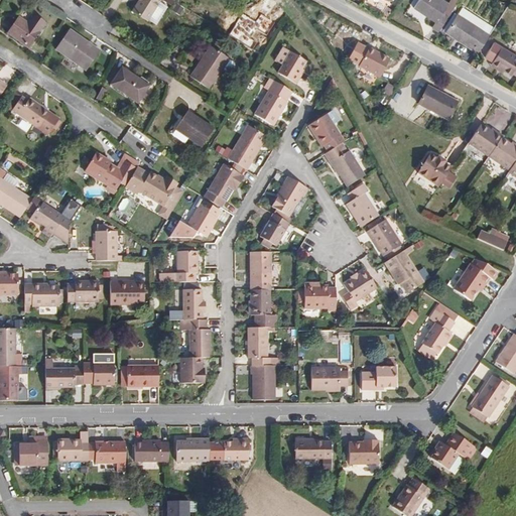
[(148,19),(158,0),(137,0),(132,9),(148,19)]
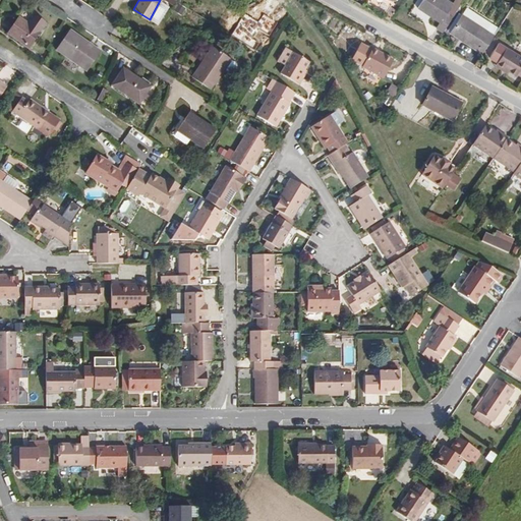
[(442,30),(462,0),(453,0),(452,2),(448,0),(420,0),(417,5),(439,20),(436,25),(442,30)]
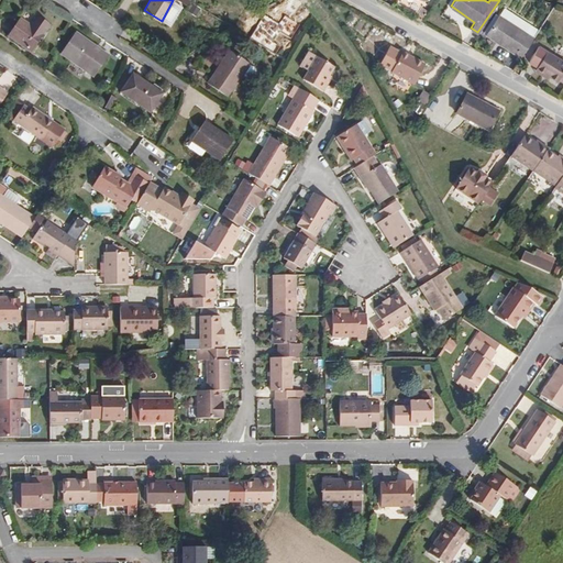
[(33,52),(52,23),(39,14),(32,25),(19,17),(7,35),(33,52)]
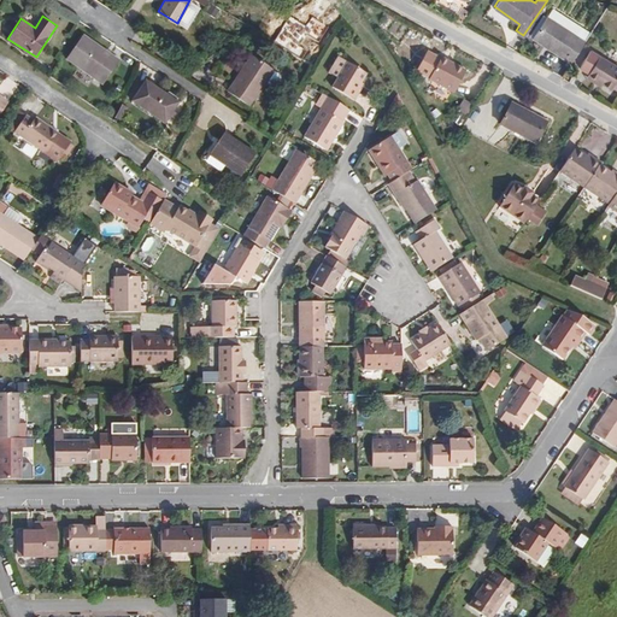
[(570,62),(585,41),(547,17),(533,37),(545,45),(546,42),(548,45),(547,47),(570,62)]
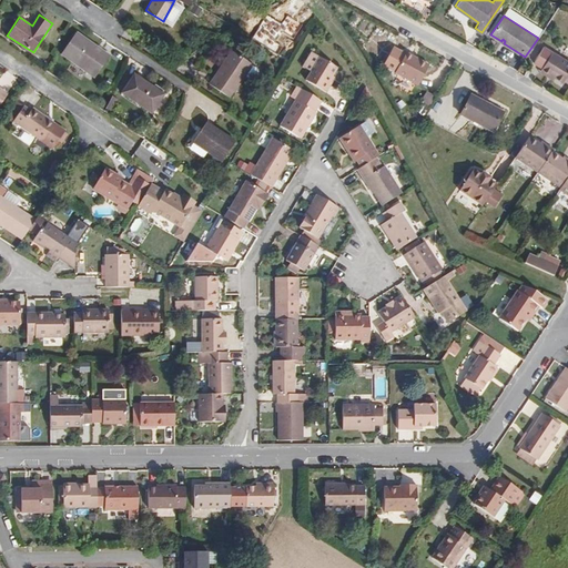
[(372,24),(364,19),(357,29),(365,33),(372,24)]
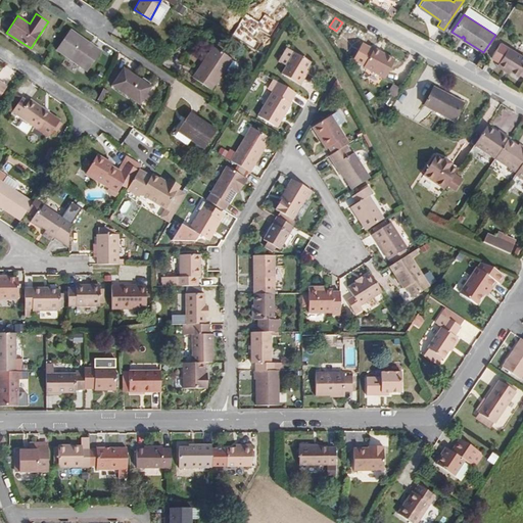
[(102,50),(69,29),(55,50),(87,72),(102,50)]
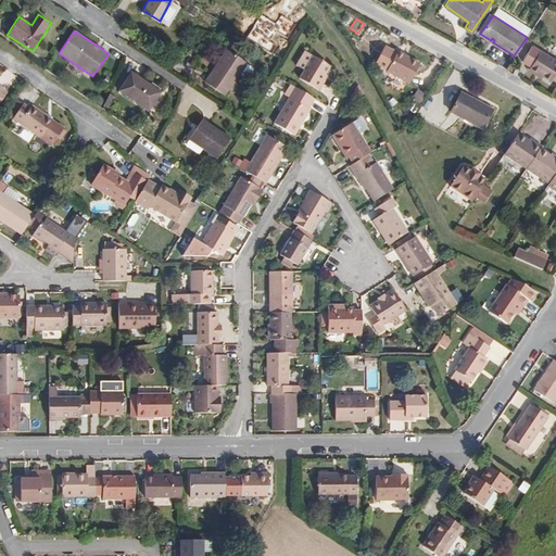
[(522,60),(529,64),(540,48),(533,43),(522,60)]
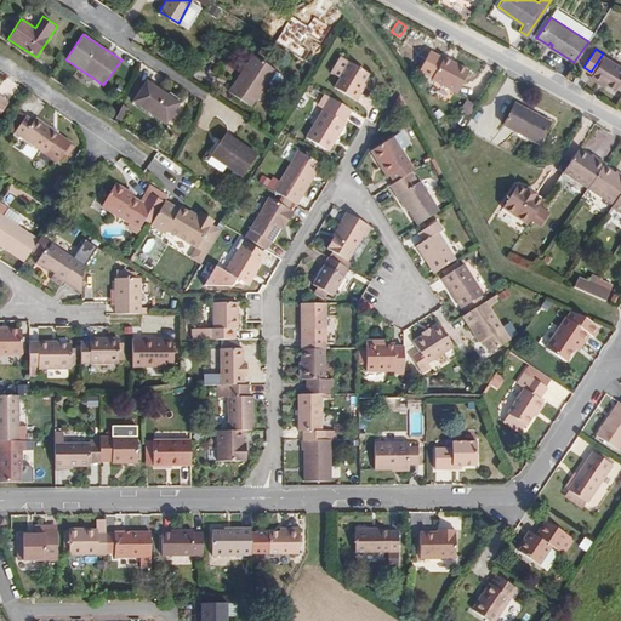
[(620,64),(603,52),(603,53),(591,72),(587,77),(602,86),(605,81),(614,87),(615,86),(620,90),(620,64)]
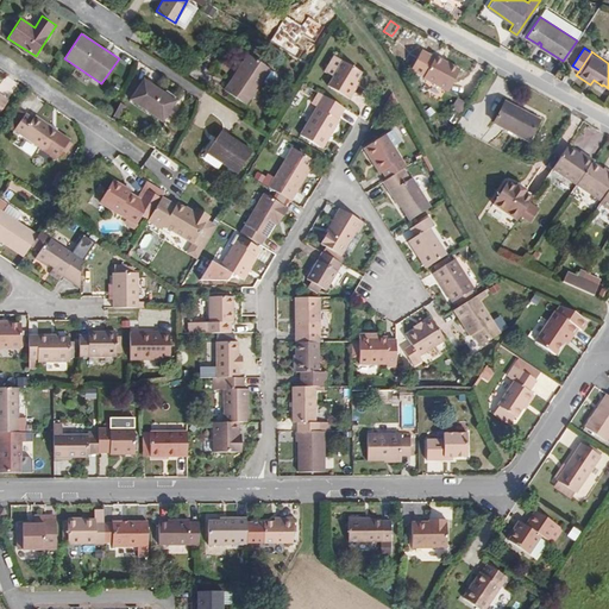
[(249,104),(270,68),(246,55),(225,89),(249,104)]
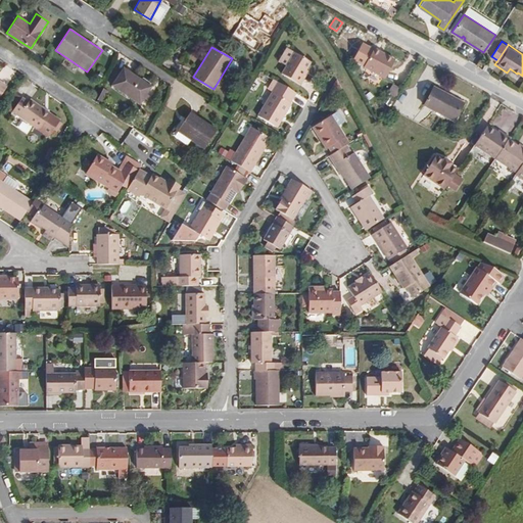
[(286,64),(293,51),(286,48),(279,61),(286,64)]
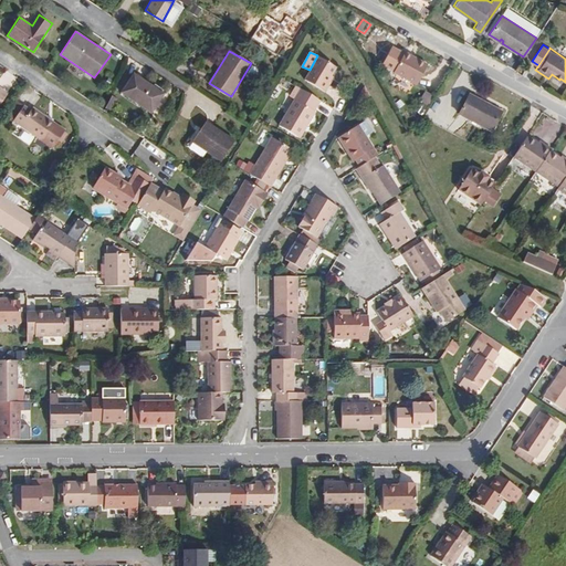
[(416,84),(427,65),(404,52),(392,71),(416,84)]
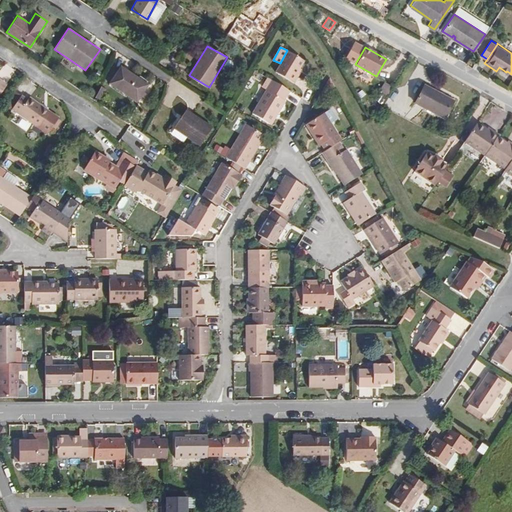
[(294,74),(298,66),(303,59),(287,50),(280,63),(276,71),(294,81),(297,75),(294,74)]
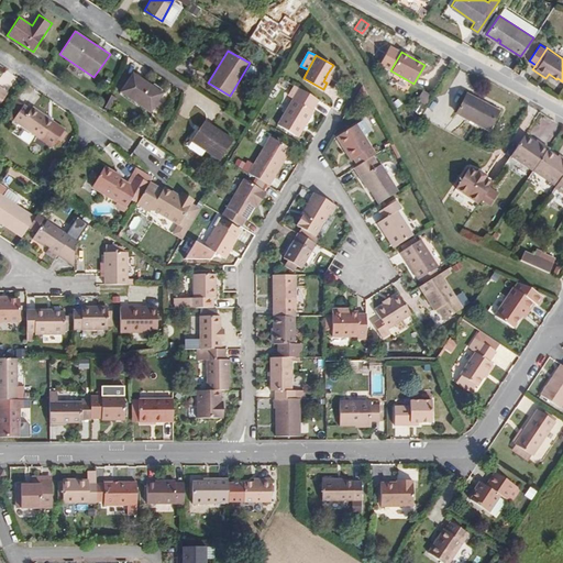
[(163,91),(134,72),(120,90),(151,111),(163,91)]
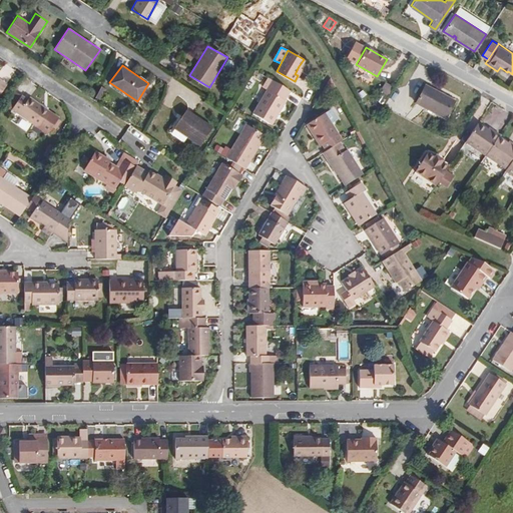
[(253,114),(269,123),(272,124),(277,116),(285,102),(285,100),(290,91),(272,80),(266,92),(253,114)]
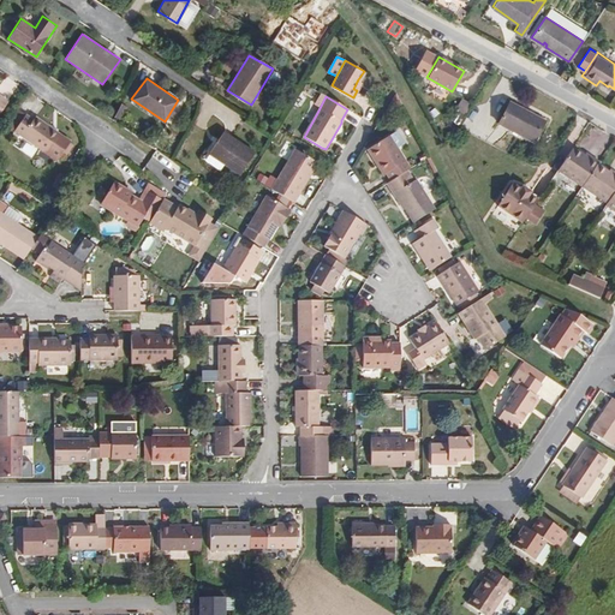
[(406,109),(399,96),(392,109),(399,114),(406,109)]
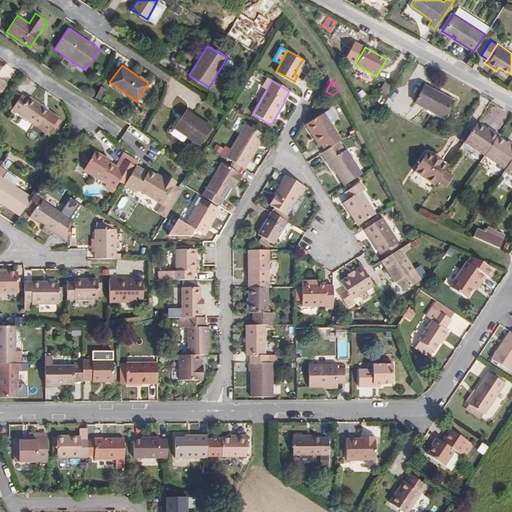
[(394,87),(385,81),(379,90),(388,96),(394,87)]
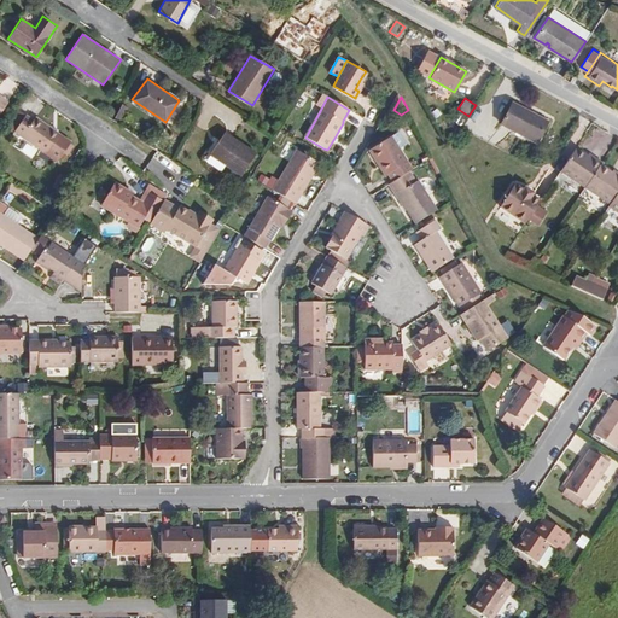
[(537,141),(549,118),(514,100),(502,124),(537,141)]
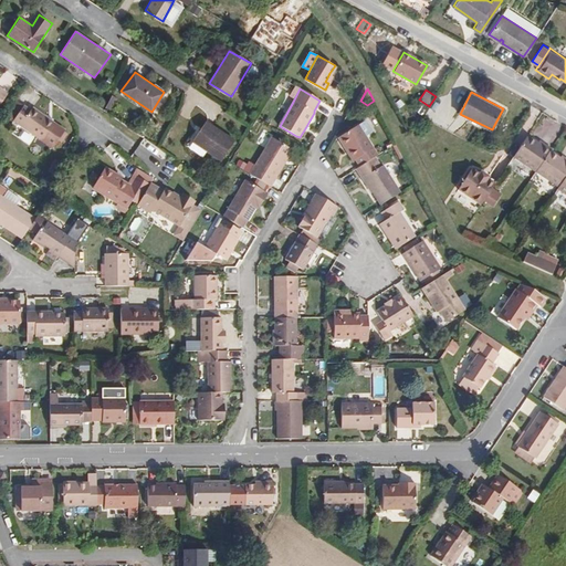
[(109,109),(116,97),(112,95),(105,106),(109,109)]
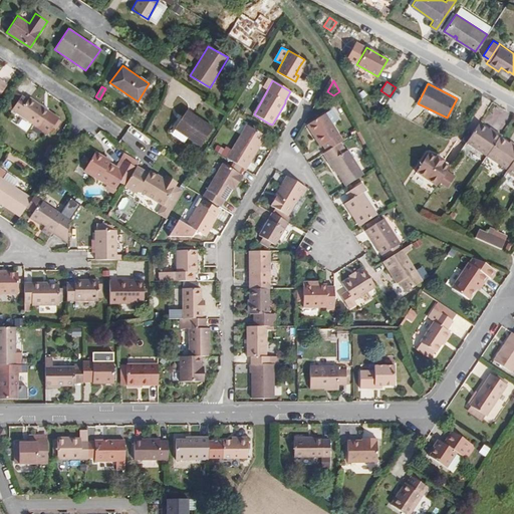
[(50,134),(60,118),(48,109),(49,108),(29,94),(27,97),(21,93),(11,107),(50,134)]
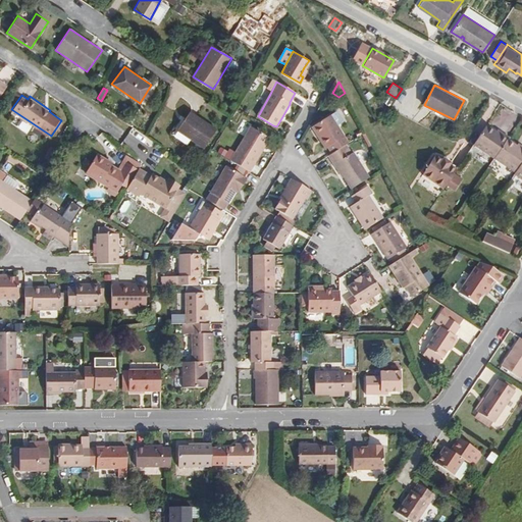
[(204,149),(218,128),(191,110),(176,131),(204,149)]
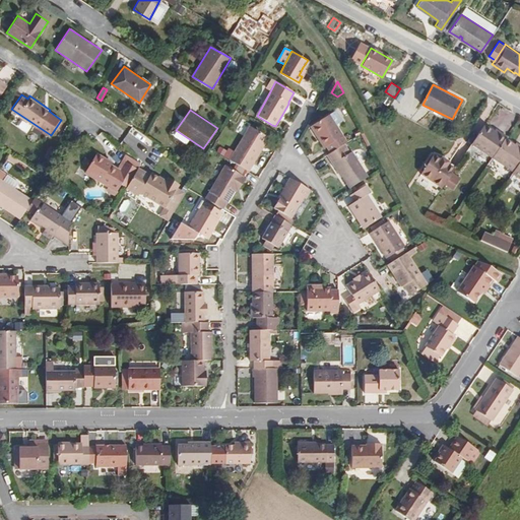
[(346,141),(334,122),(328,112),(310,123),(316,133),(323,145),(325,143),(330,151),(343,143),(346,141)]
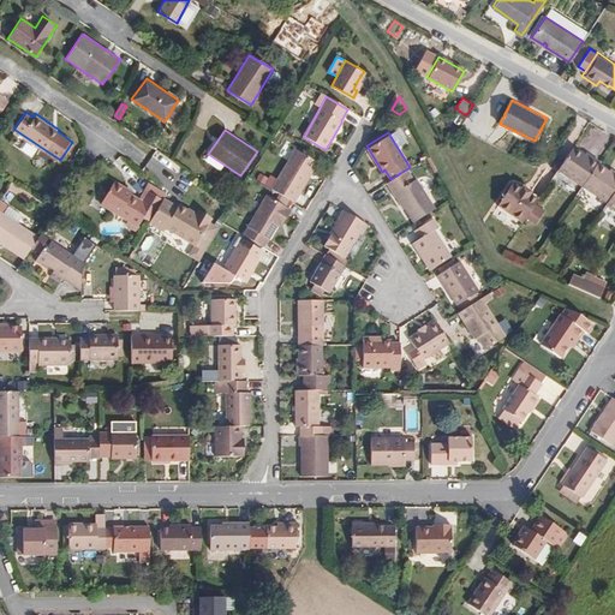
[(400,145),(393,133),(388,132),(395,144),(400,145)]
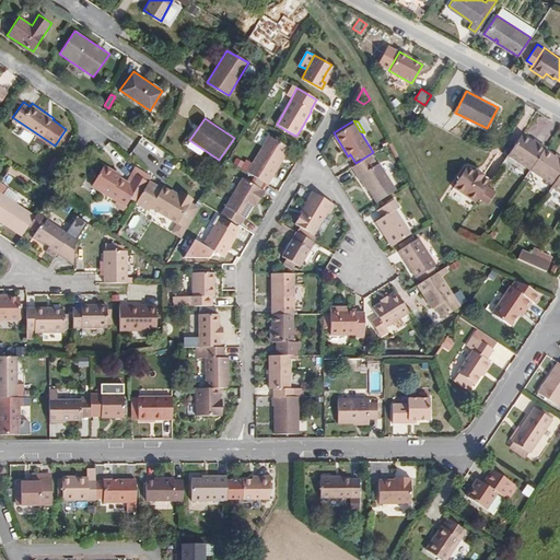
[(20,136),(30,142),(34,135),(25,129),(20,136)]
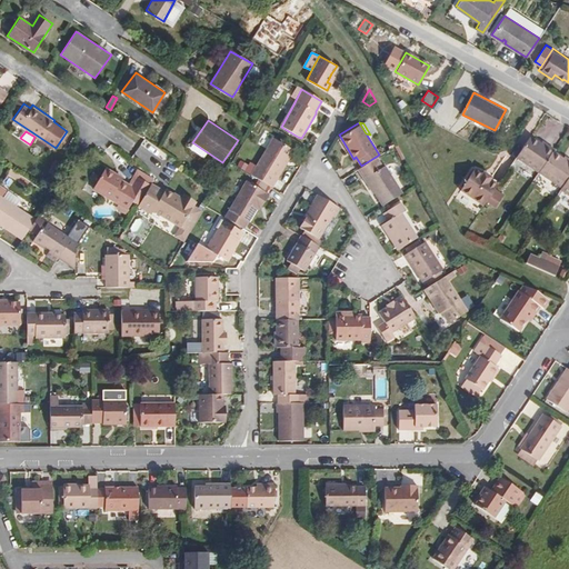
[(270,187),(292,149),(272,137),(250,175),(270,187)]
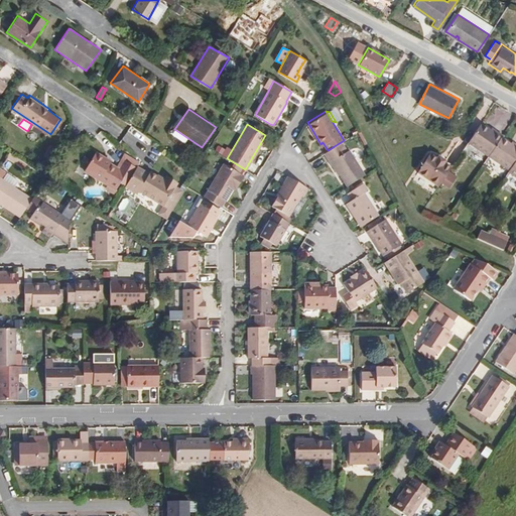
[(482,162),(495,142),(497,140),(485,132),(483,134),(475,129),(462,149),(482,162)]
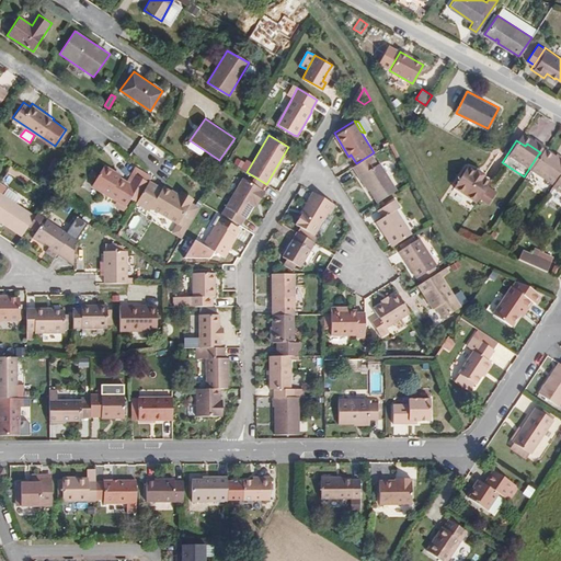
[(396,190),(378,162),(376,163),(370,155),(356,163),(352,165),(357,174),(359,173),(377,202),(396,190)]
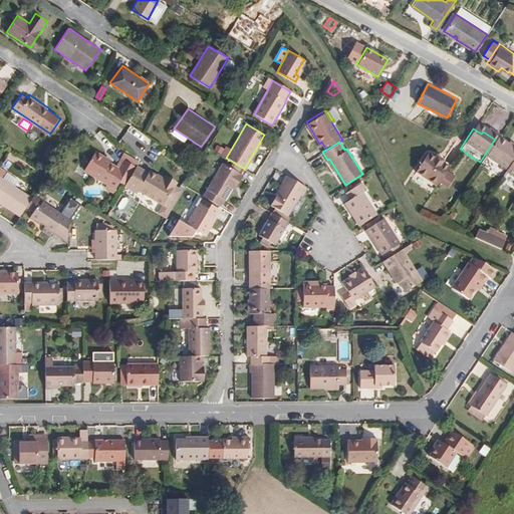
[(501,176),(513,157),(513,155),(513,152),(503,146),(502,148),(493,142),(480,162),(501,176)]
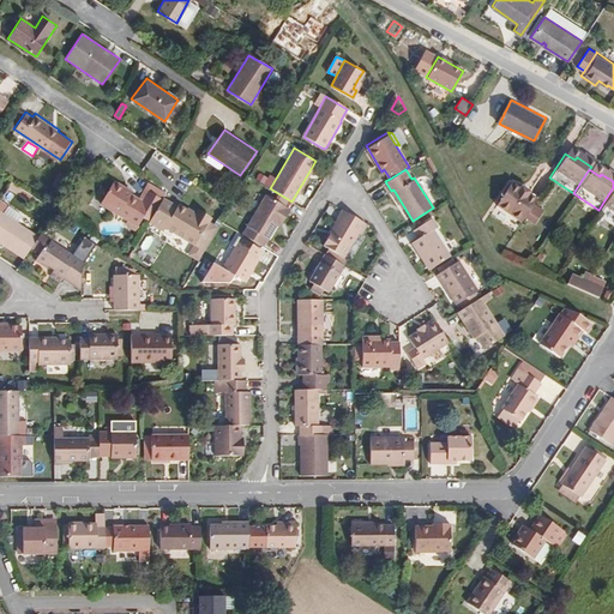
[(128,220),(125,226),(134,230),(143,216),(150,220),(163,197),(166,191),(148,181),(139,198),(131,193),(132,191),(115,180),(113,184),(112,184),(100,204),(128,220)]
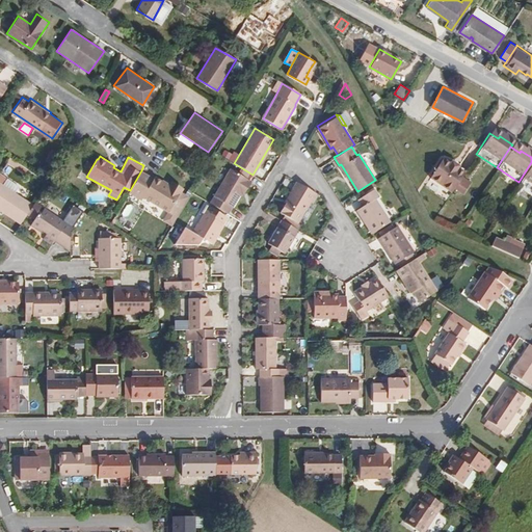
[(463,176),(466,171),(458,167),(458,164),(452,160),(449,162),(443,157),(430,177),(453,191),(455,188),(463,176)]
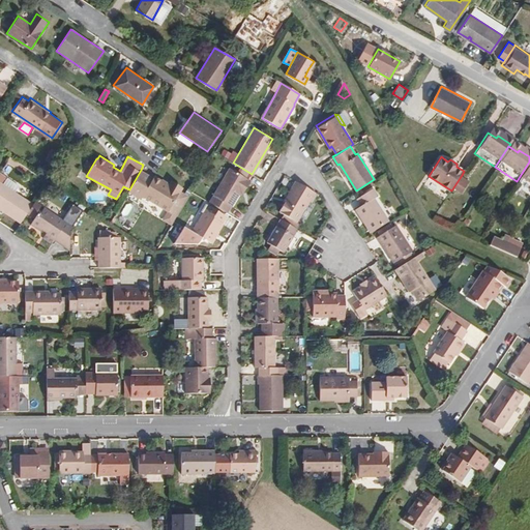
[(28,169),(9,157),(7,162),(25,173),(28,169)]
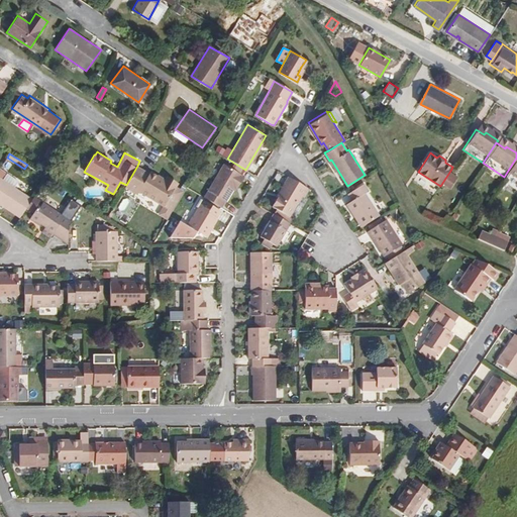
[(516,187),(516,158),(504,177),(503,178),(516,187)]
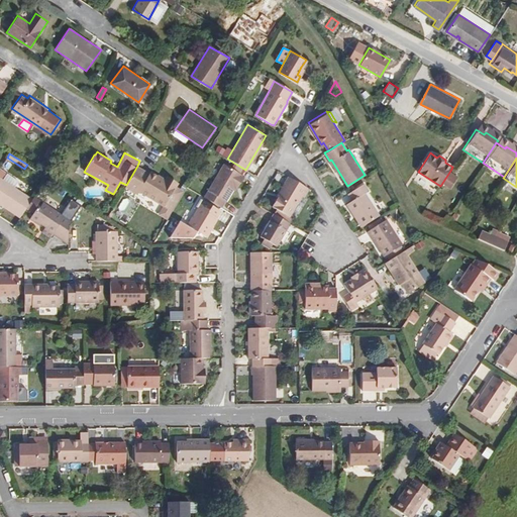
[(238,185),(244,175),(224,163),(205,197),(220,206),(224,199),(226,199),(232,189),(235,183),(238,185)]
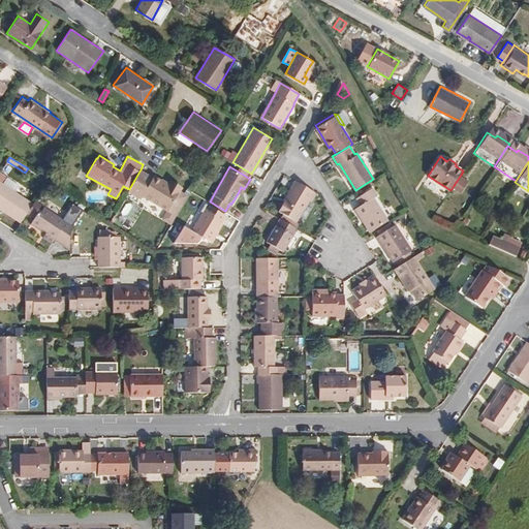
[(184,186),(169,179),(167,183),(141,169),(129,189),(128,192),(141,198),(166,210),(172,200),(183,207),(189,194),(182,190),(184,186)]
